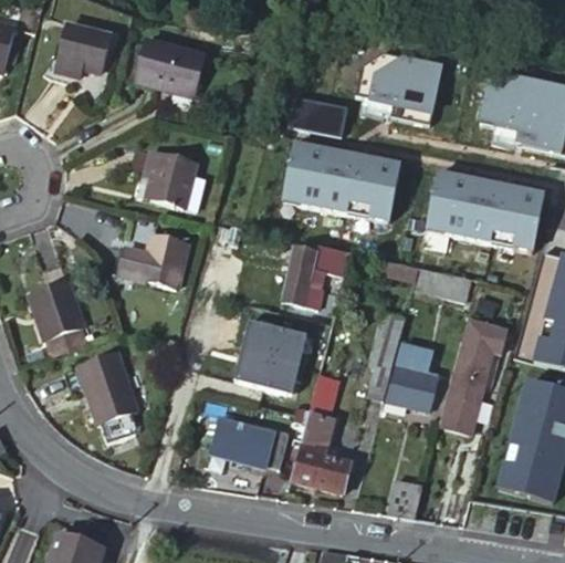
[(14,31),(0,27),(0,75),(3,76),(14,31)]
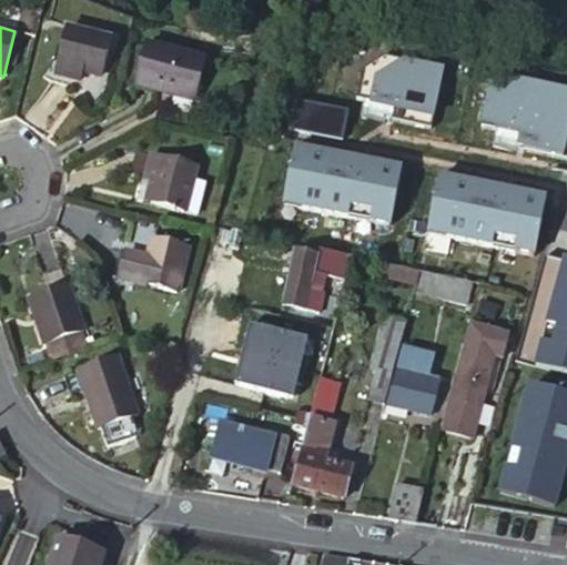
[(112,39),(63,28),(52,72),(81,80),(83,71),(102,76),(112,39)]
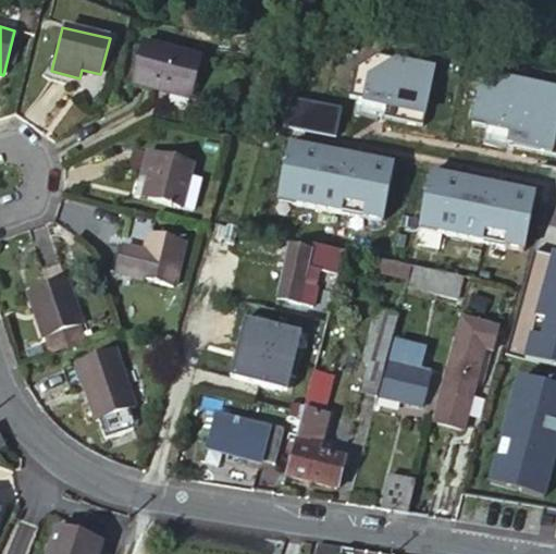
[(201,59),(144,44),(132,85),(189,100),(201,59)]
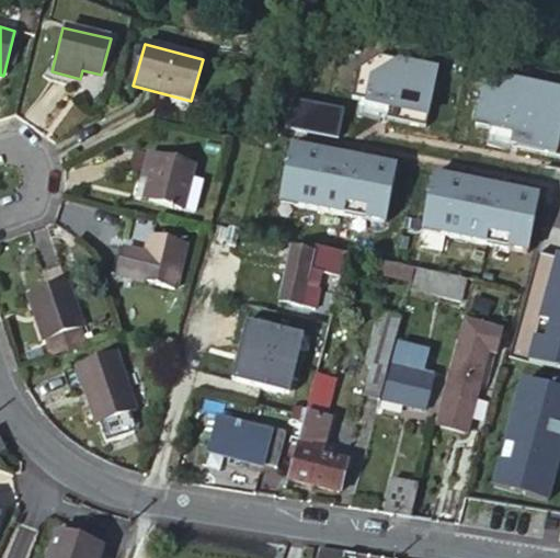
[(436,61),(365,49),(354,113),(426,125),(436,61)]
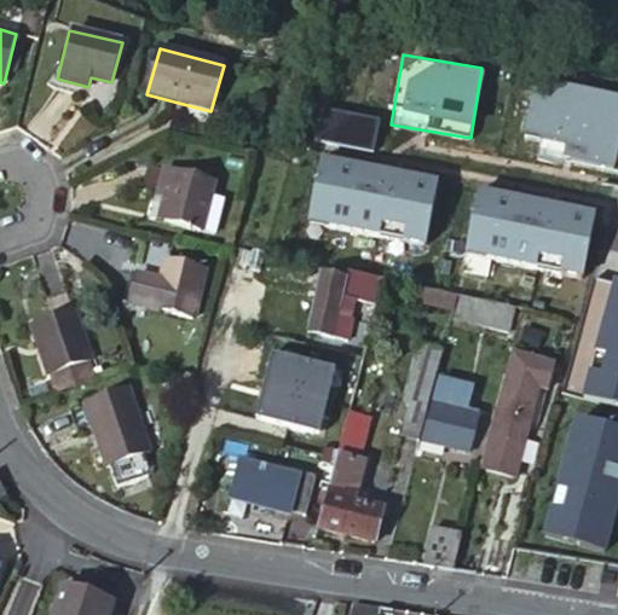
[(617,91),(533,76),(524,134),(539,138),(536,160),(617,174),(617,91)]
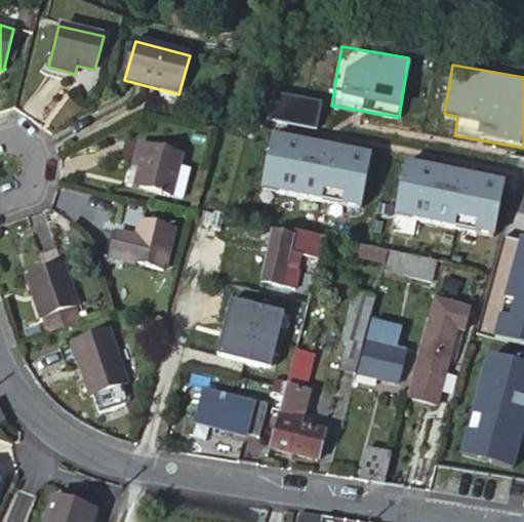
[(321,97),(271,88),(265,117),(315,126),(321,97)]
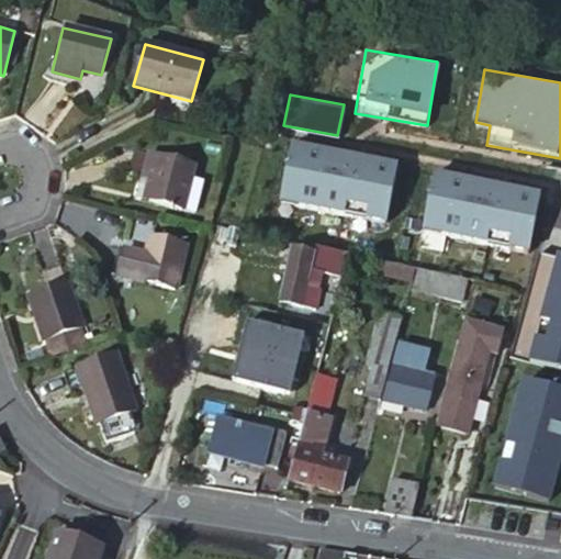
[(399,157),(290,138),(278,203),(386,223),(399,157)]
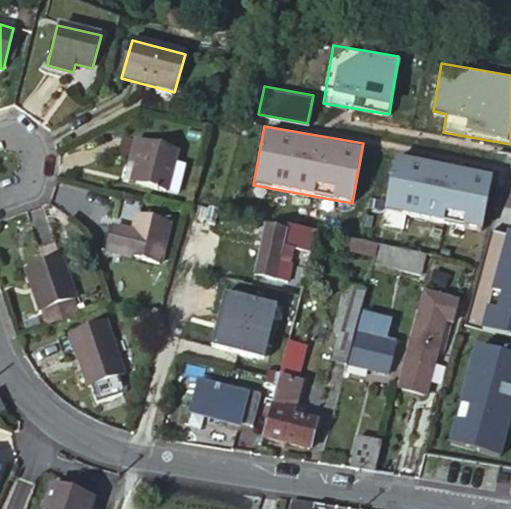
[(178,151),(139,140),(133,165),(128,181),(136,183),(166,191),(178,151)]
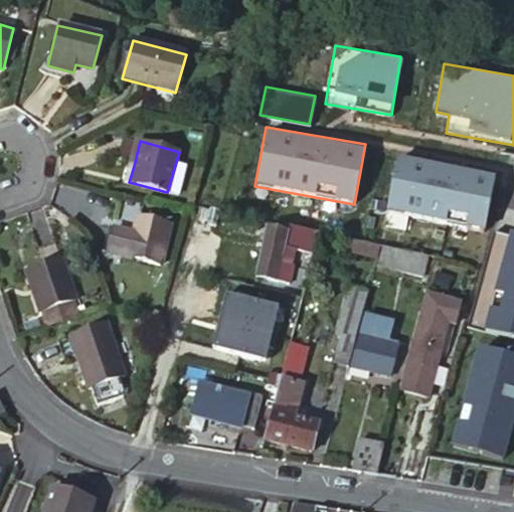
[(493,171),(397,151),(385,207),(481,227),(493,171)]
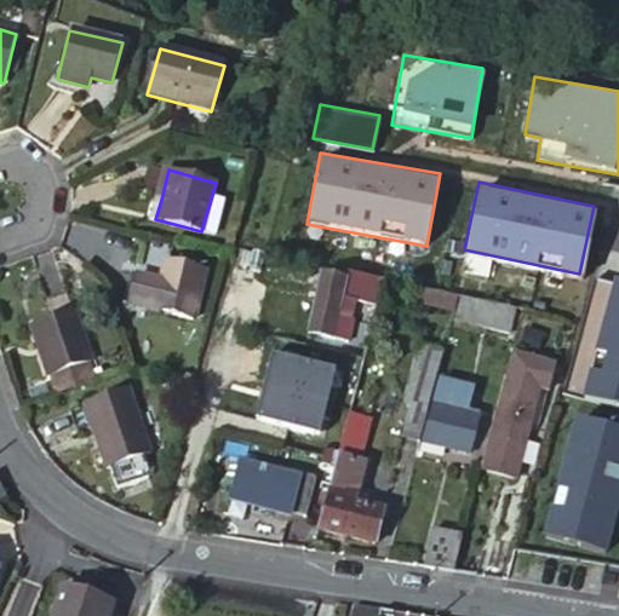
[(206,270),(168,260),(162,282),(136,275),(130,304),(193,320),(206,270)]
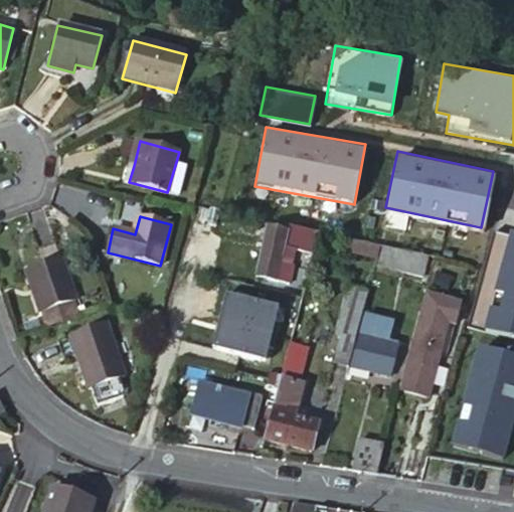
[(320,231),(288,224),(287,229),(280,262),(294,265),(290,282),(305,285),(320,231)]
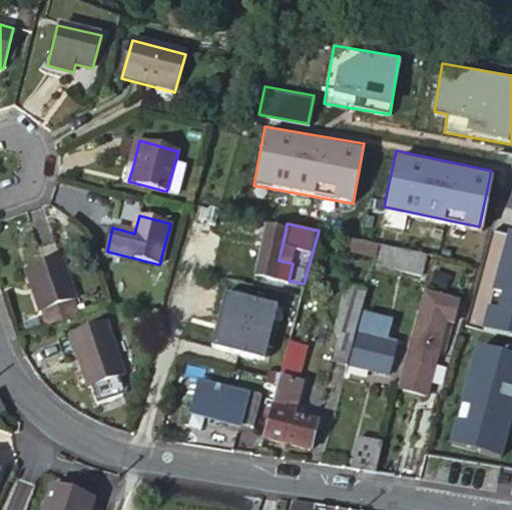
[(279,261),(286,228),(267,224),(256,273),(289,281),(293,264),(279,261)]
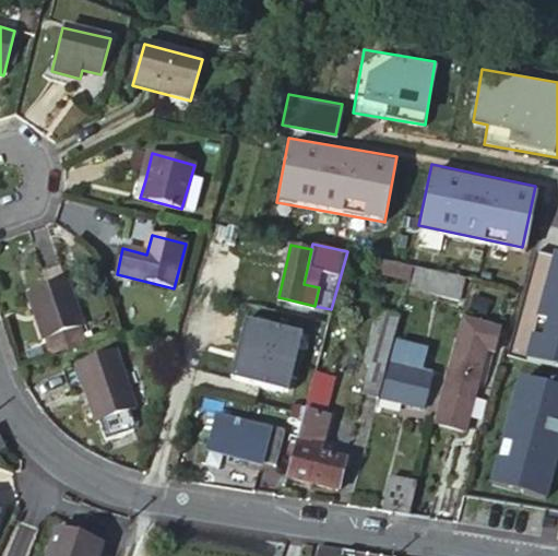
[(557,253),(535,248),(509,353),(557,365),(557,253)]
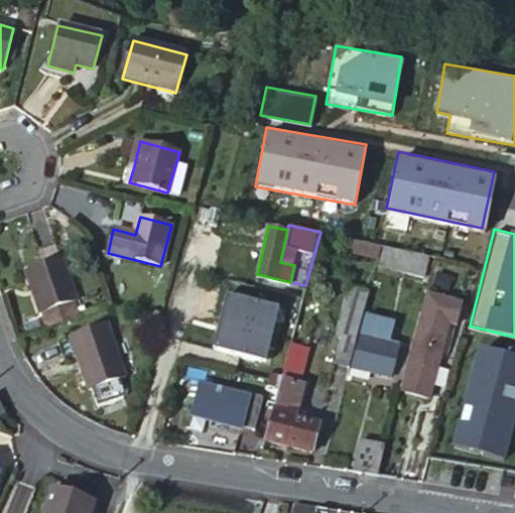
[(380,245),(349,238),(346,248),(377,256),(380,245)]
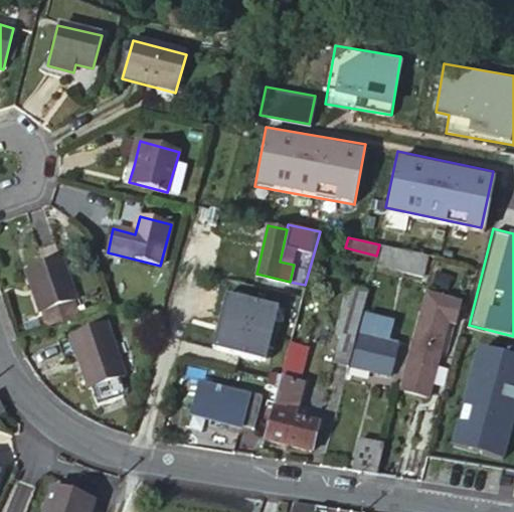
[(422,276),(426,258),(383,246),(377,269),(397,274),(400,270),(422,276)]
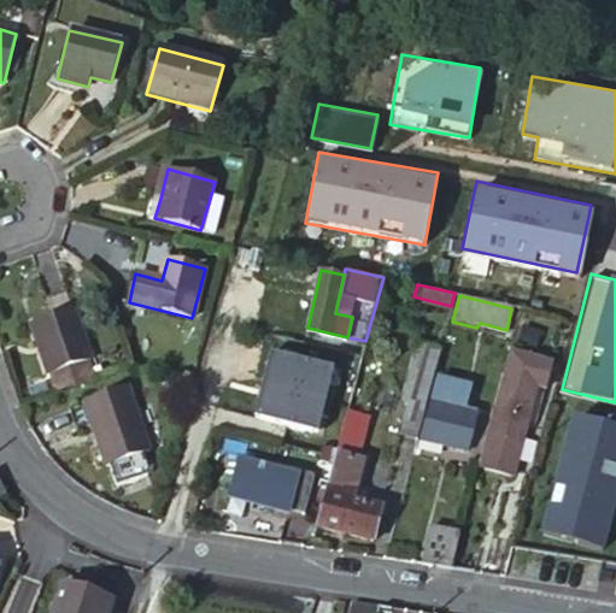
[(91,359),(72,307),(28,324),(46,375),(91,359)]
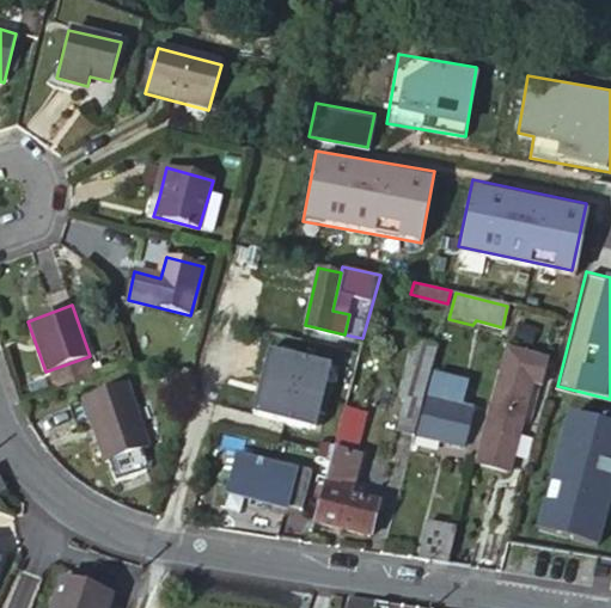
[(358,350),(359,343),(347,339),(344,348),(358,350)]
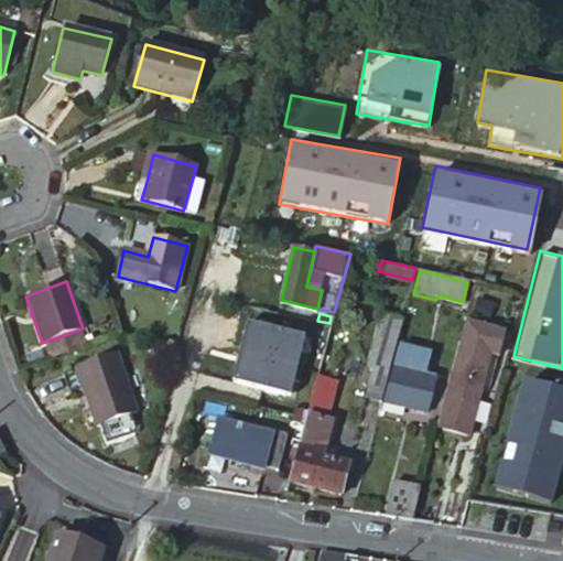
[(366,396),(380,400),(402,317),(379,313),(366,360),(372,370),(366,396)]
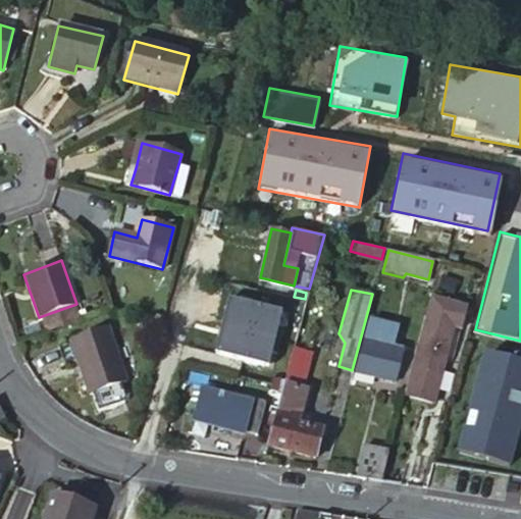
[(467,302),(431,292),(402,391),(437,402),(467,302)]
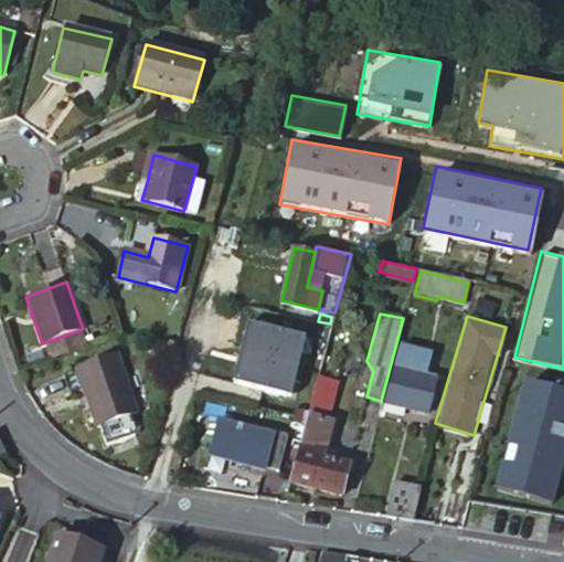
[(308,335),(248,317),(230,380),(289,398),(308,335)]
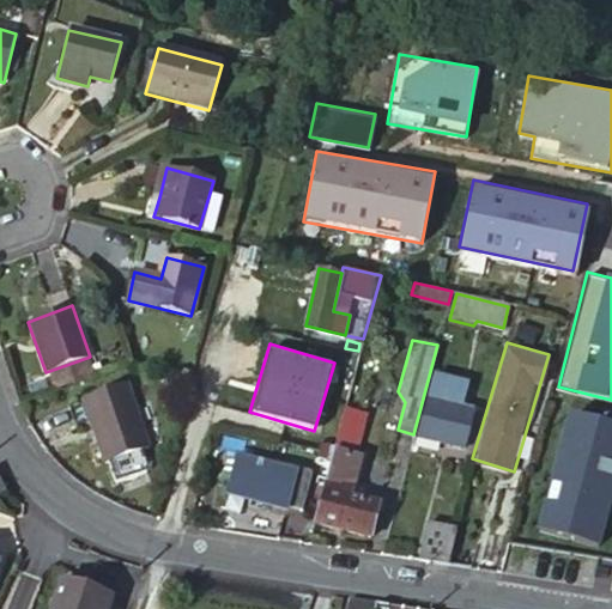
[(149,449),(128,384),(83,399),(103,463),(149,449)]
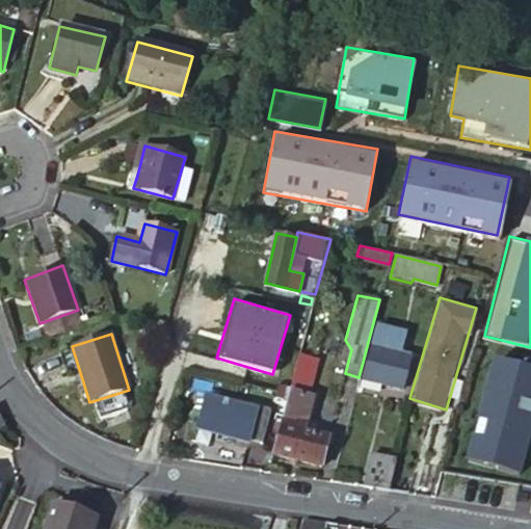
[(402,386),(410,353),(372,344),(364,375),(402,386)]
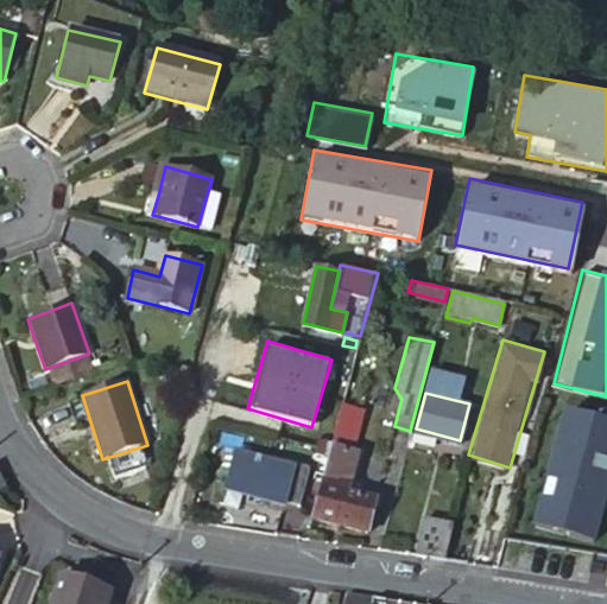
[(323,472),(313,516),(368,532),(377,496),(360,491),(361,487),(349,483),(359,451),(349,447),(361,407),(342,402),(332,442),(323,472)]
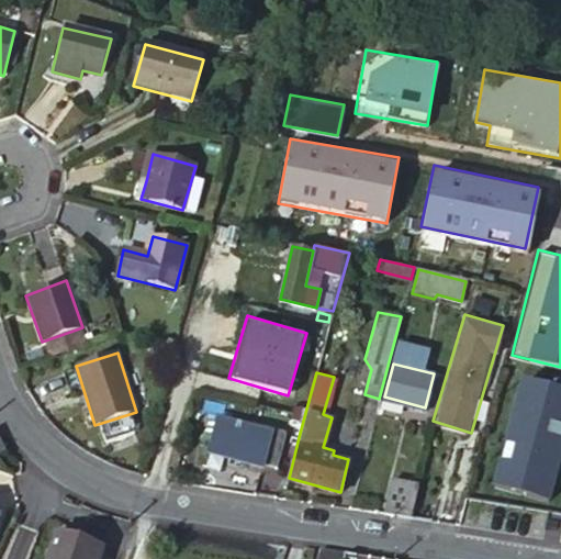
[(560,449),(560,382),(519,372),(491,484),(548,499),(560,449)]
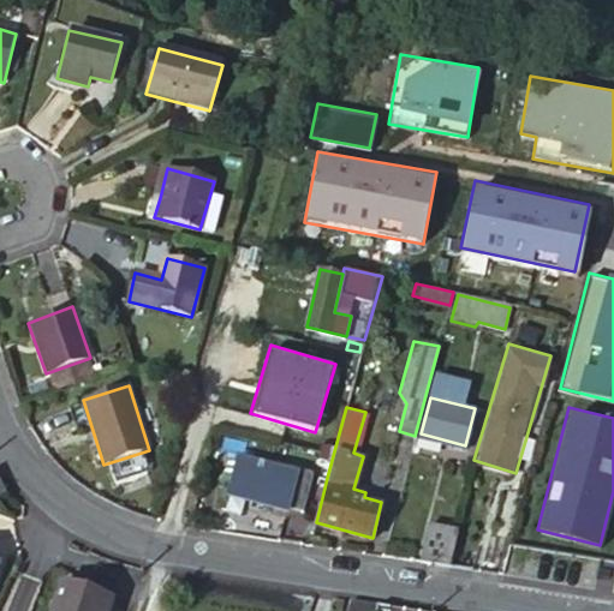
[(322,443),(321,449),(320,455),(323,457),(319,475),(327,478),(335,447),(322,443)]
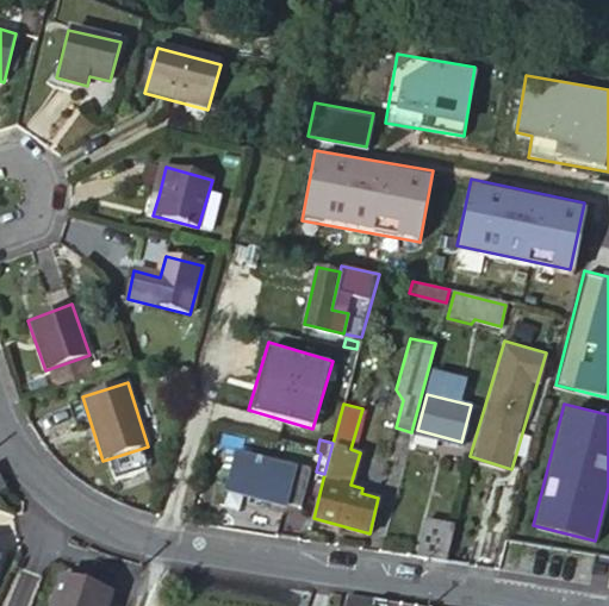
[(302,506),(312,470),(296,466),(294,469),(237,455),(227,491),(285,506),(286,501),(302,506)]
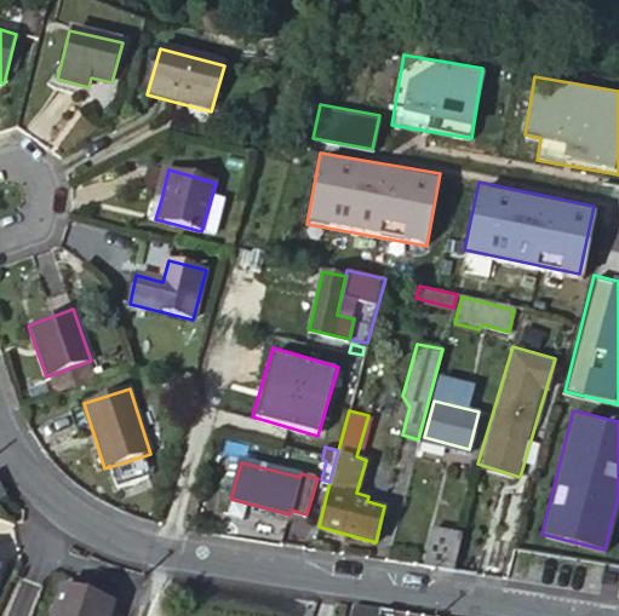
[(431,527),(424,565),(453,570),(463,533),(431,527)]
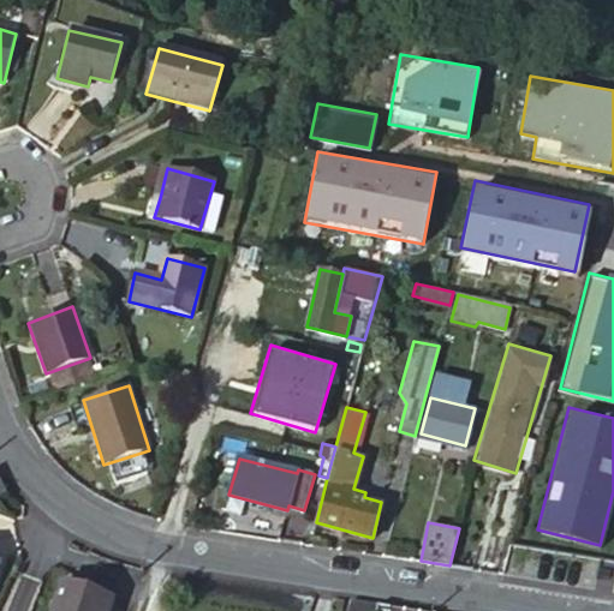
[(108,610),(111,606),(60,591),(53,610),(108,610)]
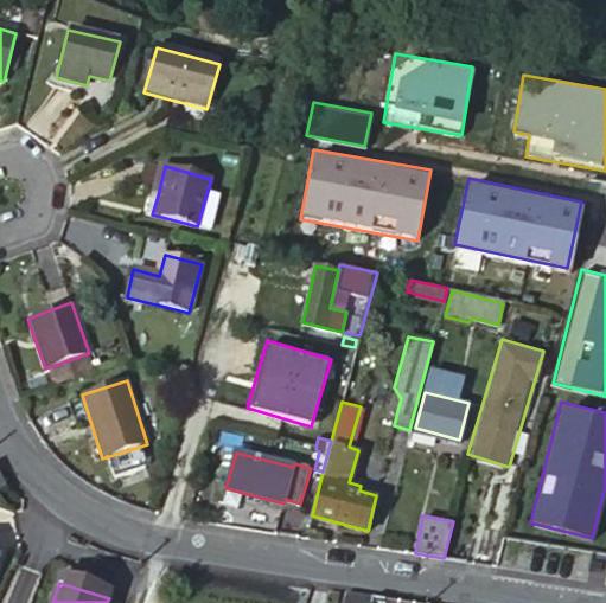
[(343,602),(370,602),(371,594),(345,590),(343,602)]
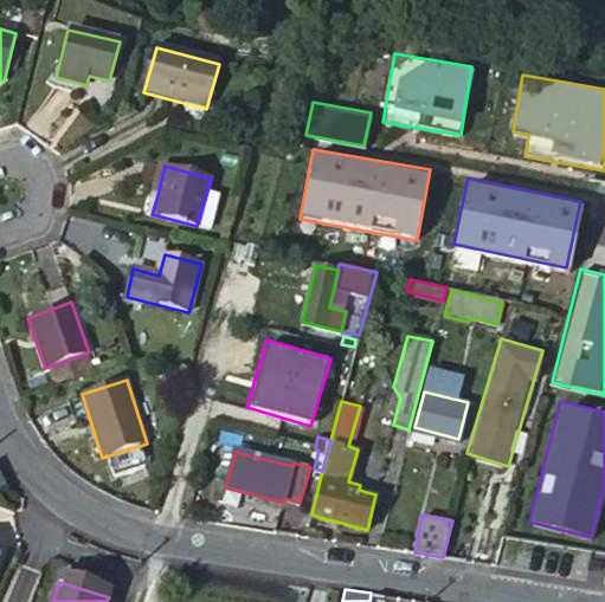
All buildings are outlined.
